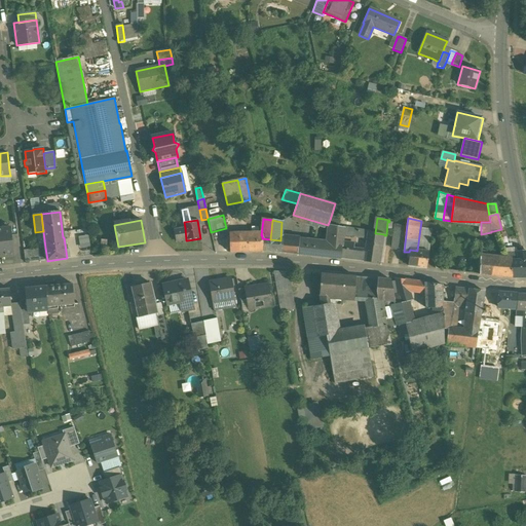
[(334,226),(328,225),(326,246),(314,243),(314,240),(299,238),(299,242),(298,242),(297,255),(298,255),(340,259),(341,248),(342,242),(343,235),(343,228),(334,226)]
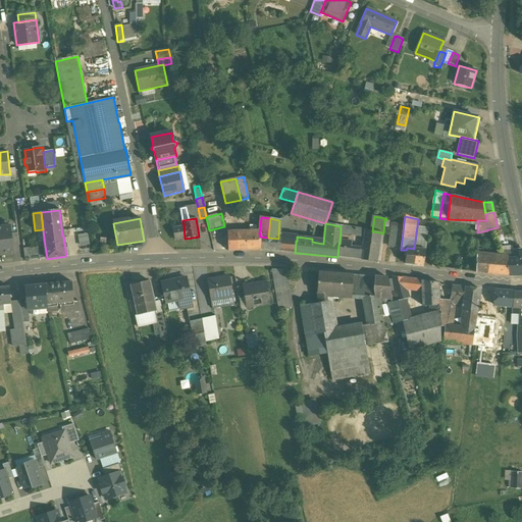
[(10,226),(0,227),(0,255),(13,254),(11,233),(10,226)]
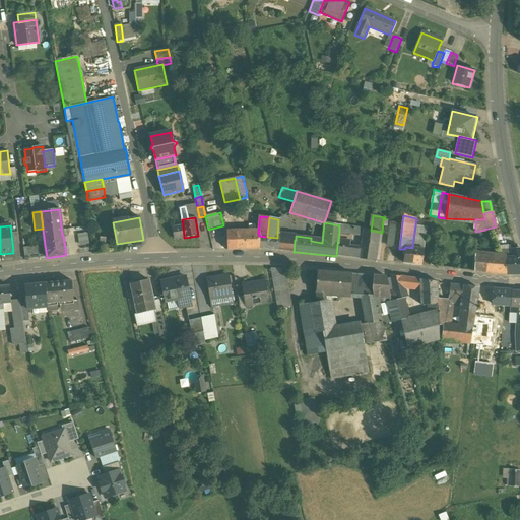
[(183,225),(172,228),(174,240),(184,238),(183,225)]
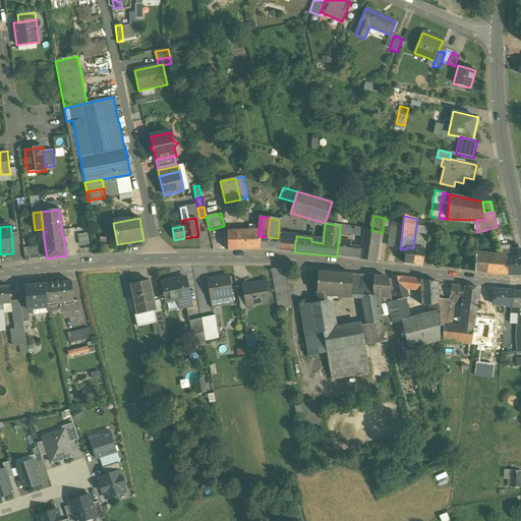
[(366,230),(343,226),(343,233),(365,237),(366,230)]
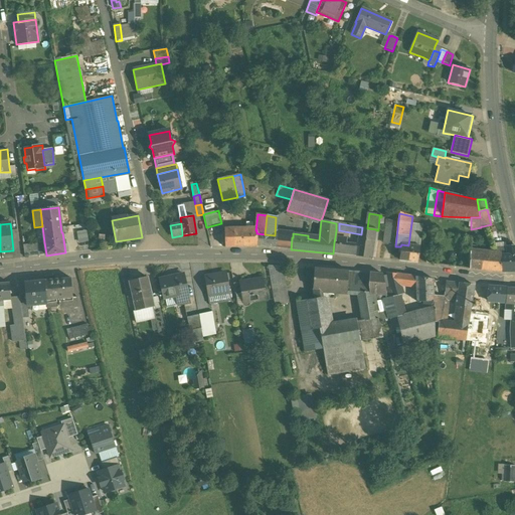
[(367,228),(362,227),(361,234),(359,244),(357,244),(356,248),(355,256),(372,259),(376,230),(376,229),(367,228)]
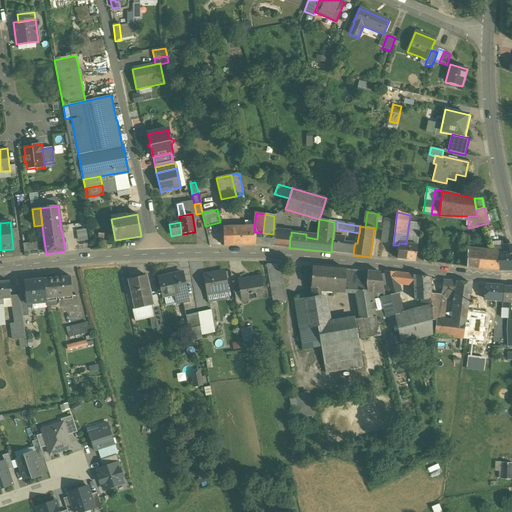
[(76,229),(78,241),(87,239),(85,228),(76,229)]
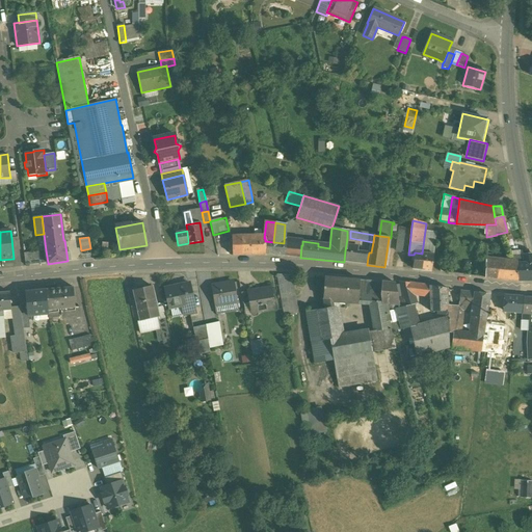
[(264,238),(232,238),(233,256),(266,255),(265,241),(265,238),(264,238)]
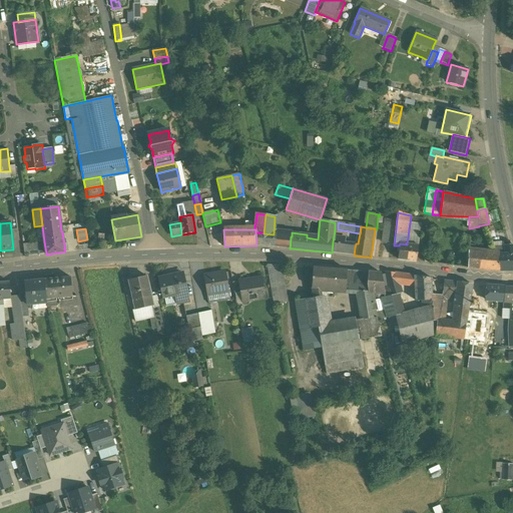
[(264,233),(255,232),(257,245),(290,248),(291,236),(274,234),(264,233)]
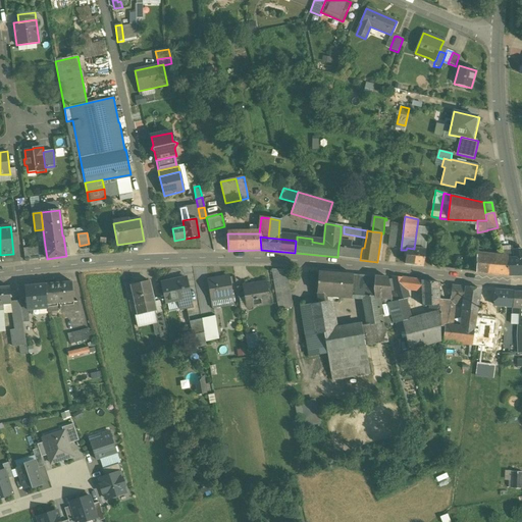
[(45,246),(38,247),(39,259),(47,258),(45,246)]
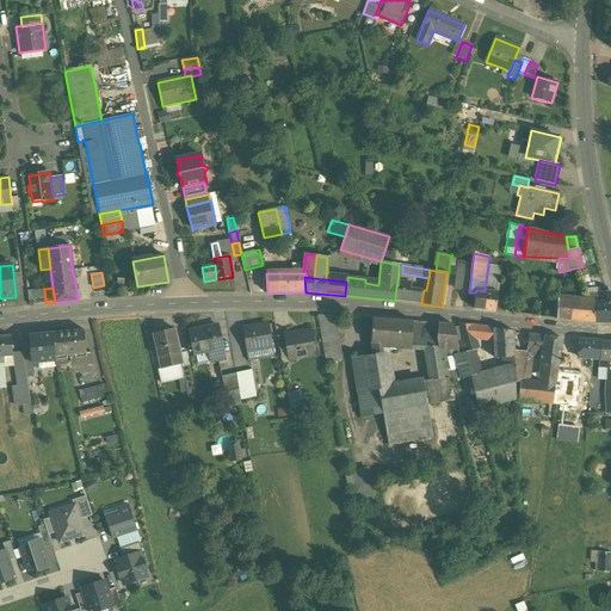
[(408,290),(396,288),(395,301),(421,304),(423,295),(414,294),(414,290),(408,290)]
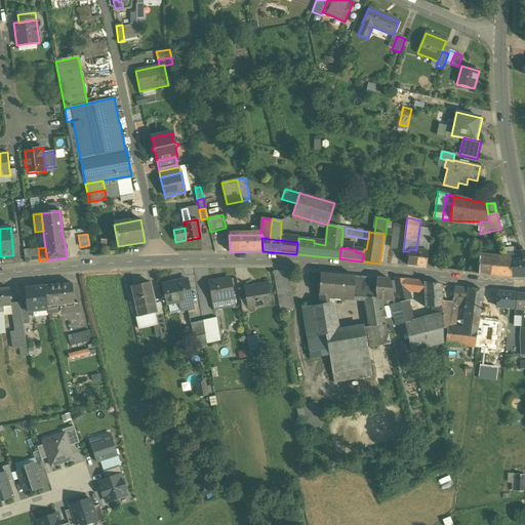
[(416,250),(409,249),(408,251),(407,266),(414,267),(418,268),(418,267),(426,268),(428,251),(416,250)]
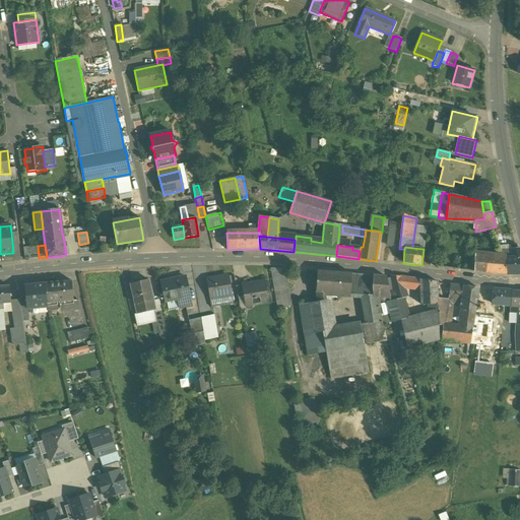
[(516,249),(511,249),(513,258),(519,257),(519,249),(516,249)]
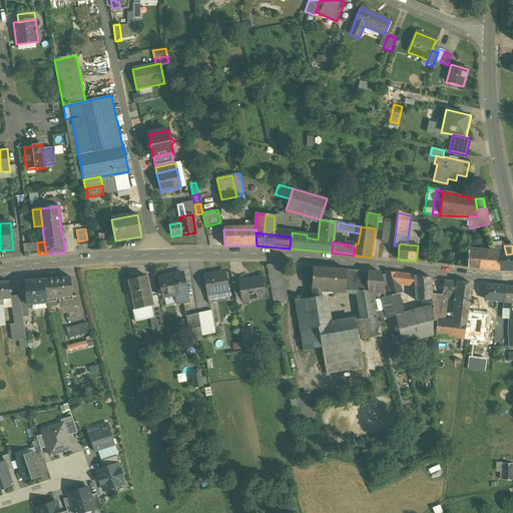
[(498,255),(486,255),(486,252),(475,251),(468,250),(468,269),(499,272),(498,255)]
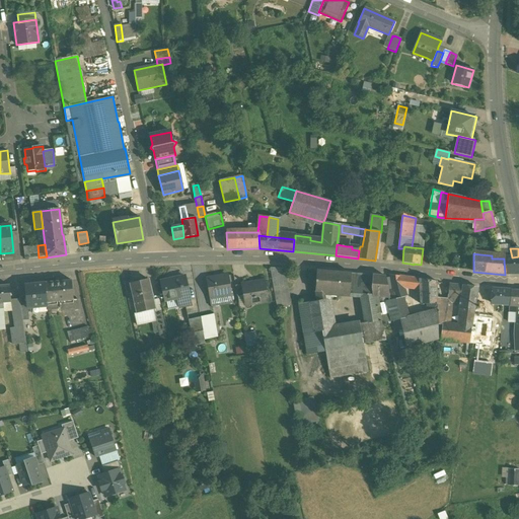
[(518,256),(512,257),(504,258),(505,275),(518,274),(518,256)]
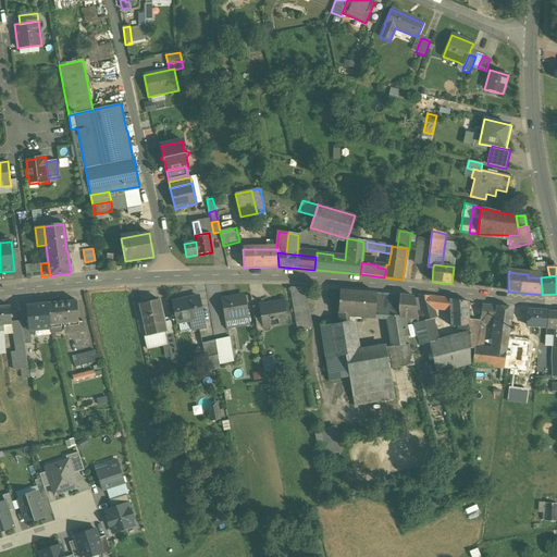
[(305,288),(291,287),(297,331),(312,329),(305,288)]
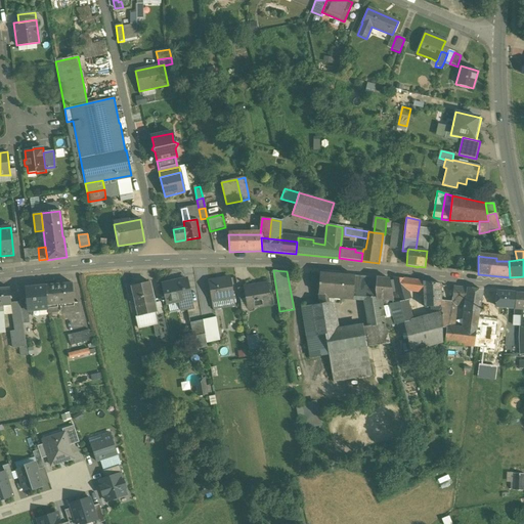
[(330,274),(319,273),(318,295),(325,295),(353,297),(354,276),(334,274),(331,273),(330,274)]
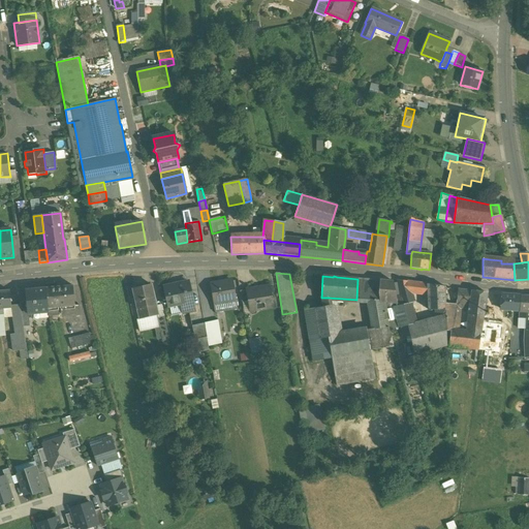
[(379,280),(358,279),(356,300),(369,301),(369,300),(380,301),(380,300),(379,300),(378,293),(379,280)]
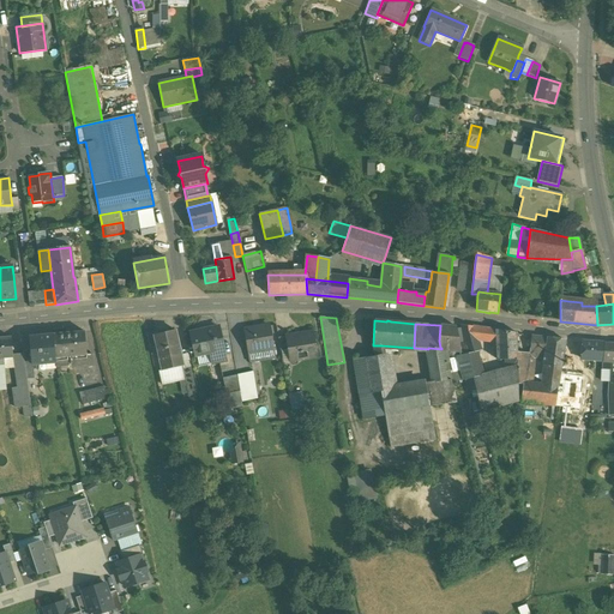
[(456,326),(440,325),(439,341),(440,348),(441,348),(446,349),(458,349),(459,349),(461,349),(461,348),(459,343),(456,326)]
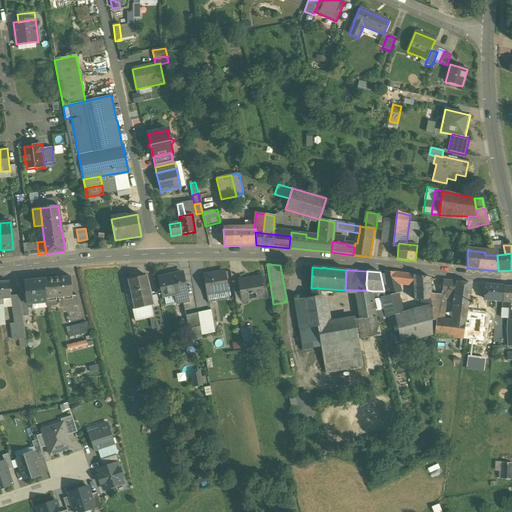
[(400,274),(385,271),(388,285),(390,295),(398,293),(399,293),(397,283),(399,283),(400,274)]
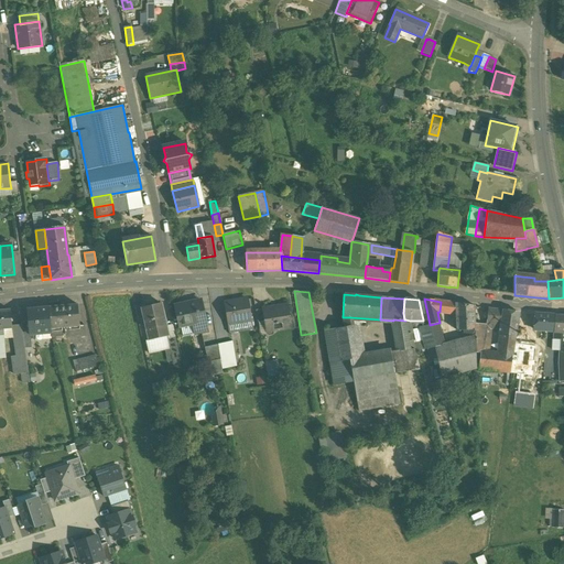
[(247,300),(225,303),(228,324),(250,321),(247,300)]
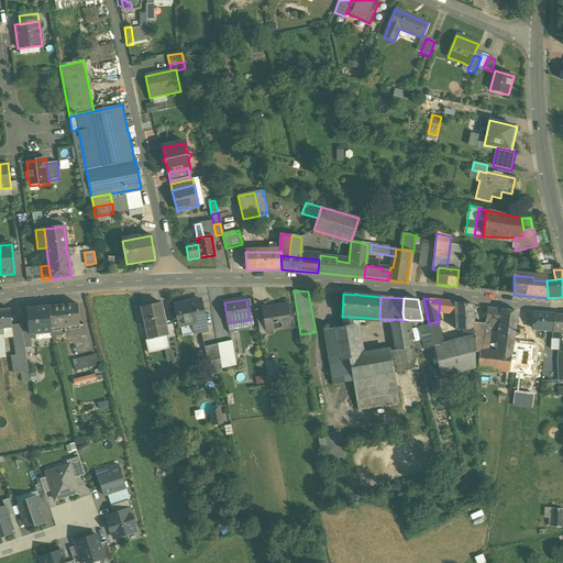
[(200,300),(175,306),(179,327),(192,323),(195,333),(207,331),(200,300)]
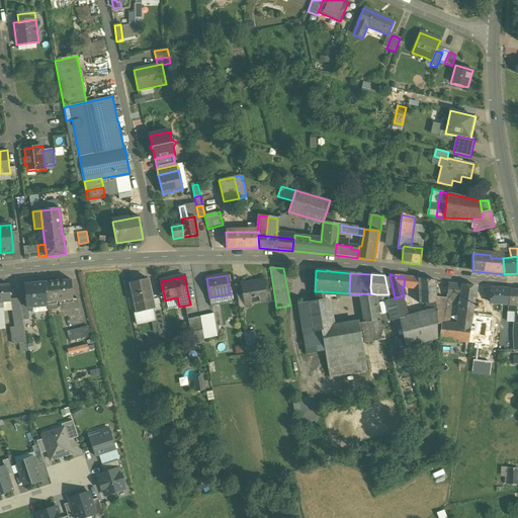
[(419,278),(411,277),(410,287),(419,288),(419,278)]
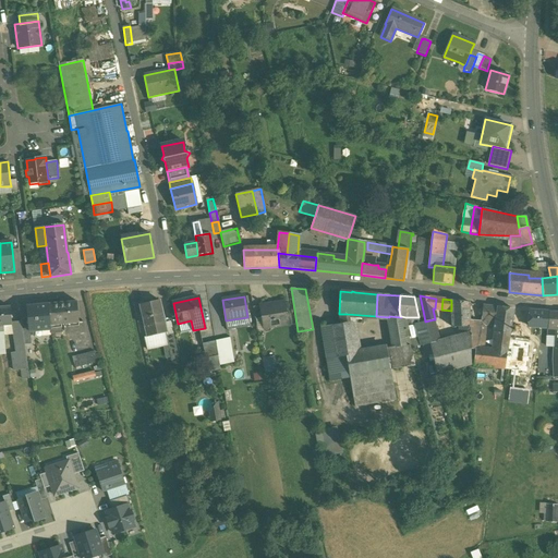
[(469,303),(451,300),(451,311),(452,327),(470,326),(470,320),(469,303)]
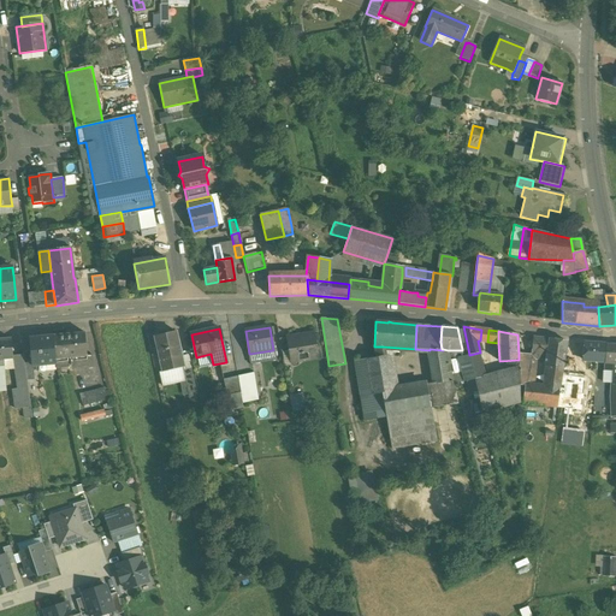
[(176,332),(155,337),(158,349),(163,368),(169,367),(169,371),(183,368),(184,367),(176,332)]
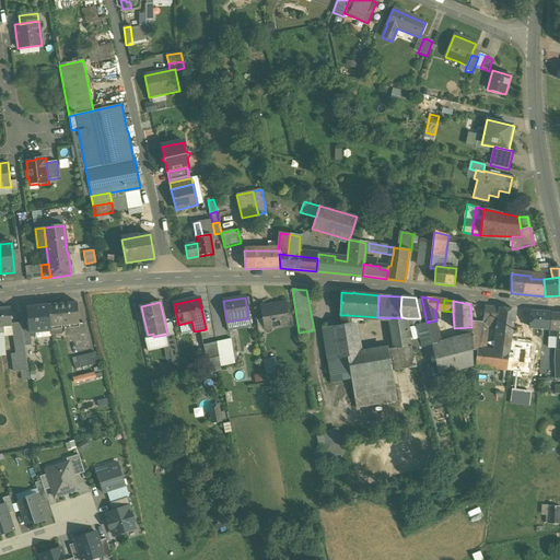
[(286,302),(260,306),(260,307),(263,319),(264,330),(290,326),(286,302)]
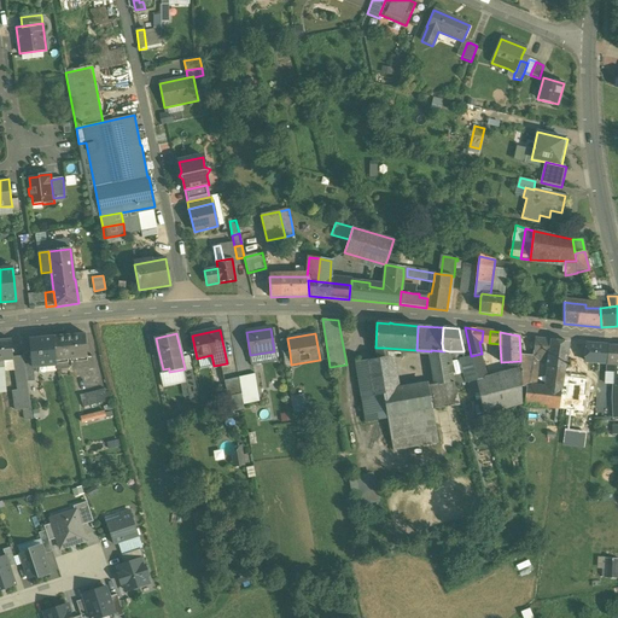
[(85,334),(53,337),(56,361),(68,360),(87,357),(85,334)]
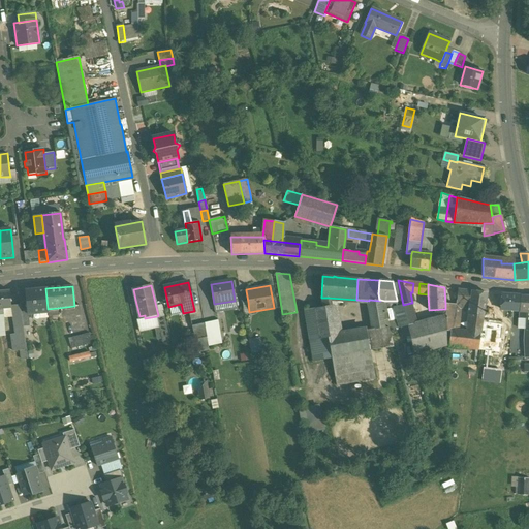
[(132,287),(126,288),(129,301),(135,300),(133,289),(132,287)]
